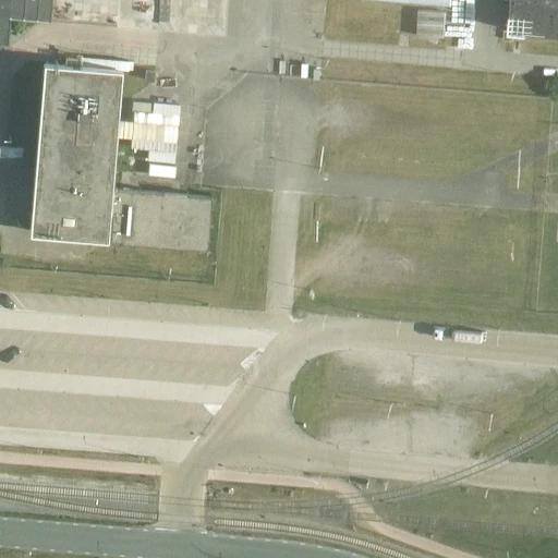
[(0,0),(0,40),(7,41),(9,13),(49,17),(50,0),(0,0)]
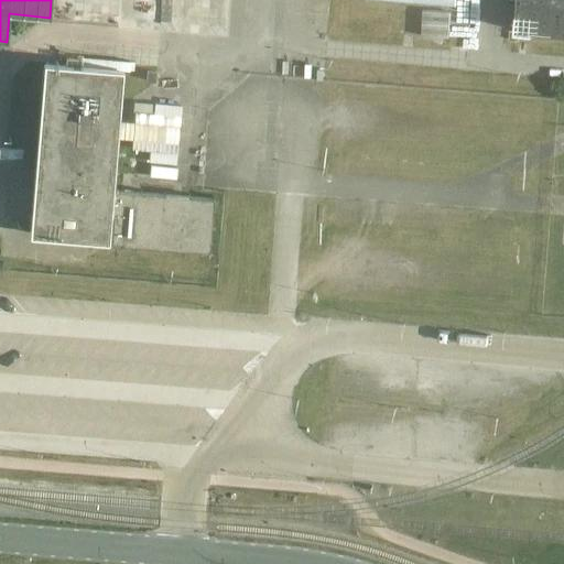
[(121,0),(119,29),(169,32),(171,0),(121,0)]
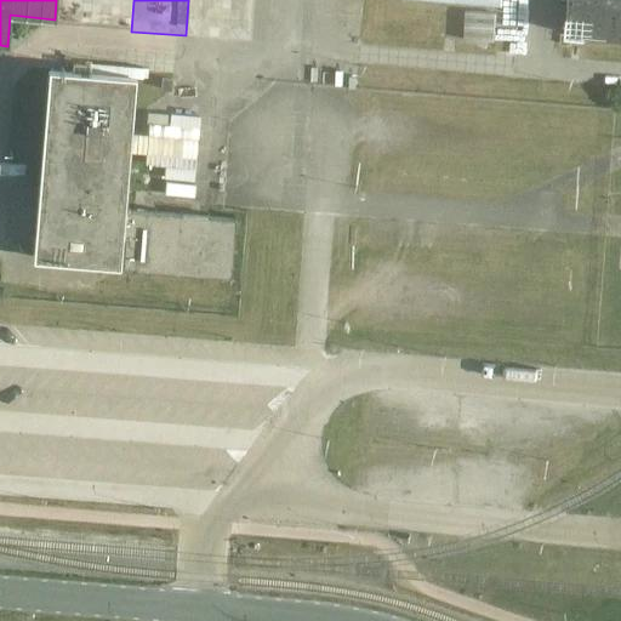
[(197,0),(194,36),(249,41),(252,0),(197,0)]
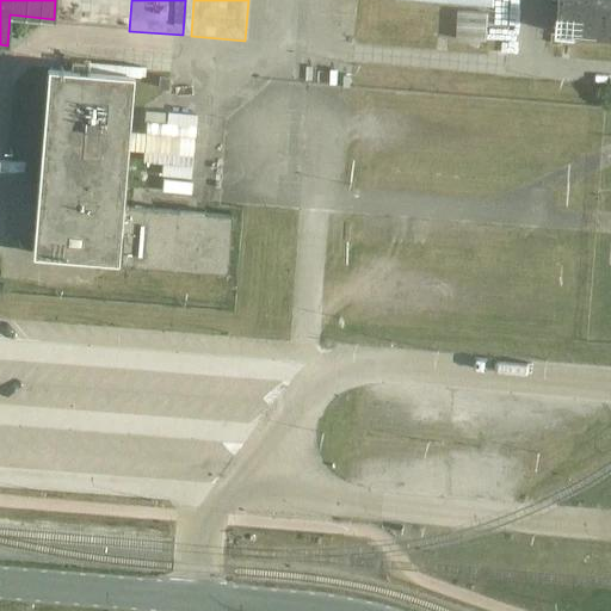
[(610,0),(561,0),(559,30),(610,34),(610,0)]
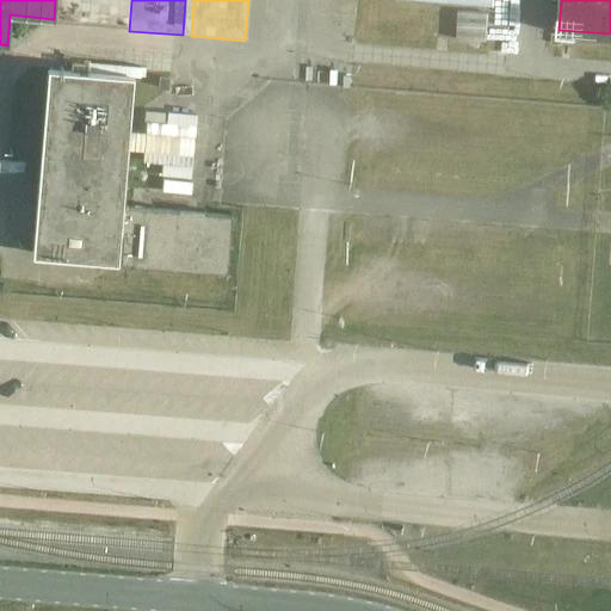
[(458,38),(487,41),(488,13),(460,11),(458,38)]
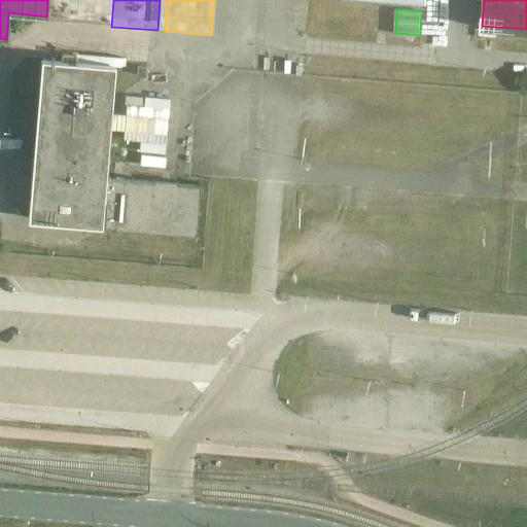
[(43,65),(29,218),(58,221),(58,227),(70,229),(71,223),(101,226),(103,204),(107,204),(105,229),(196,235),(200,185),(106,178),(109,129),(126,130),(125,139),(167,142),(169,108),(145,106),(127,105),(127,113),(111,112),(114,70),(114,63),(76,60),(76,54),(63,53),(56,51),(55,58),(43,57),(43,65)]
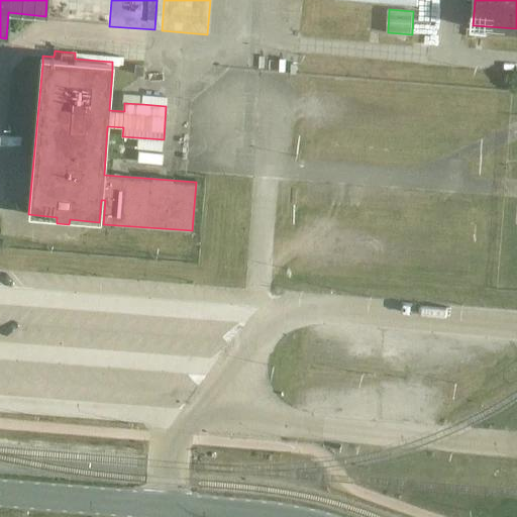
[(134,75),(142,75),(142,66),(134,66),(134,75)]
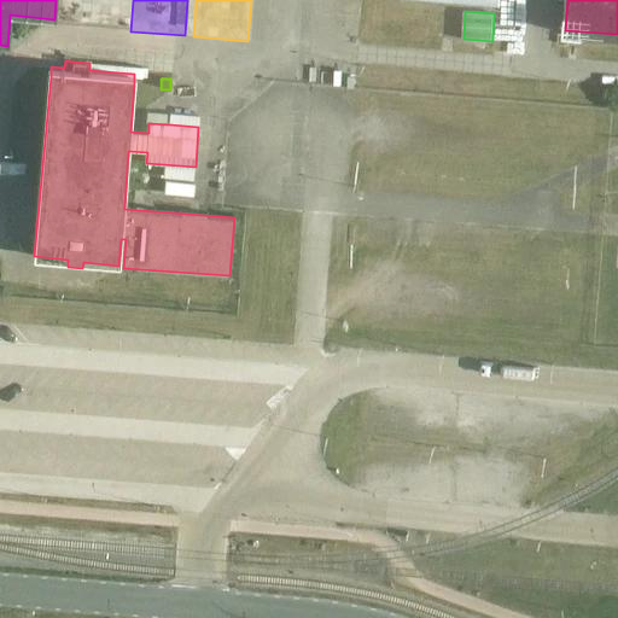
[(169,114),(169,124),(170,124),(198,127),(198,115),(169,114)]
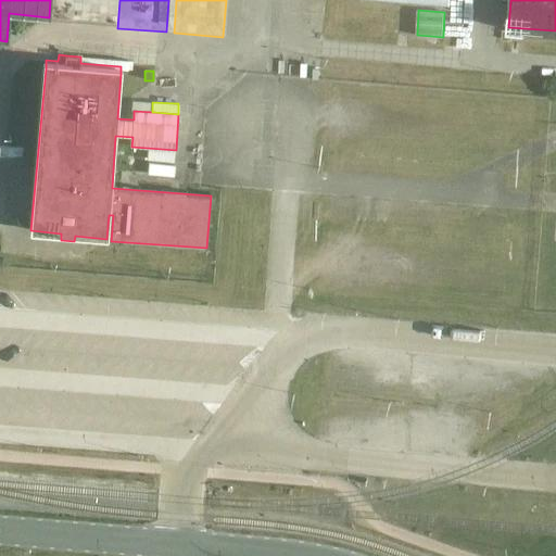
[(147,160),(174,162),(174,151),(148,149),(147,160)]
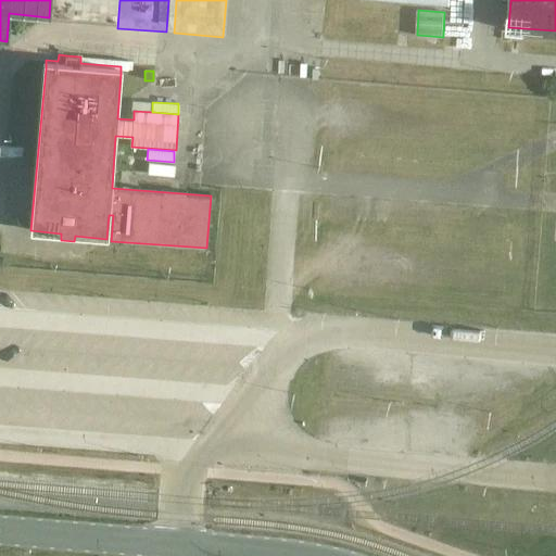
[(148,174),(174,176),(175,165),(149,163),(148,174)]
